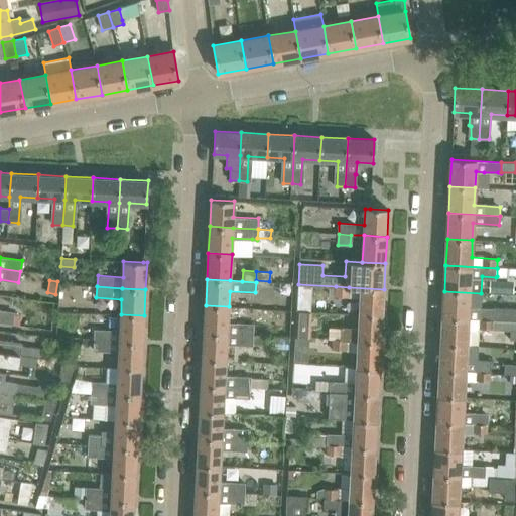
[(336,286),(335,297),(348,298),(349,287),(336,286)]
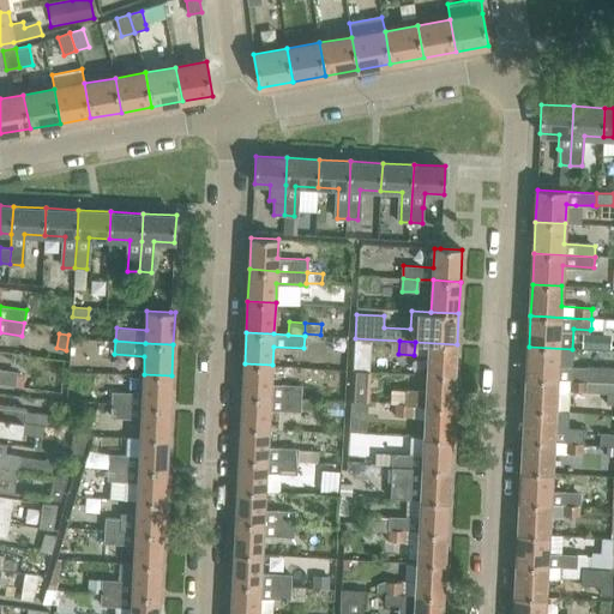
[(415,342),(414,355),(428,355),(427,374),(456,375),(457,344),(415,342)]
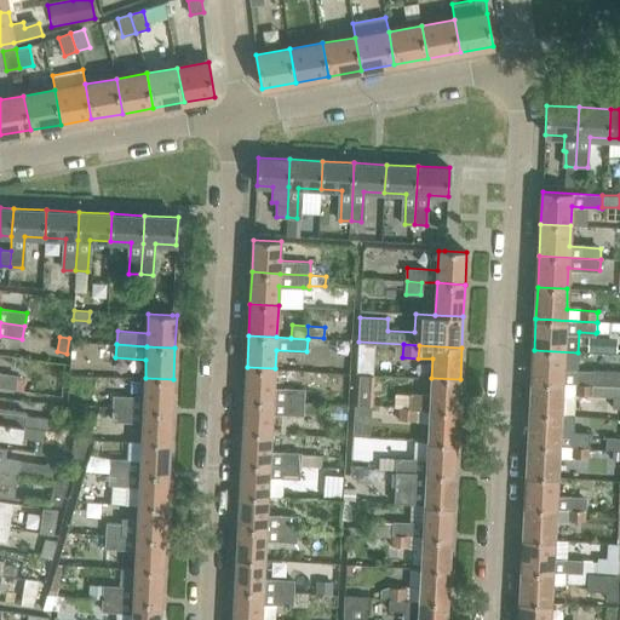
[(534,350),(532,382),(575,384),(577,372),(578,352),(534,350)]
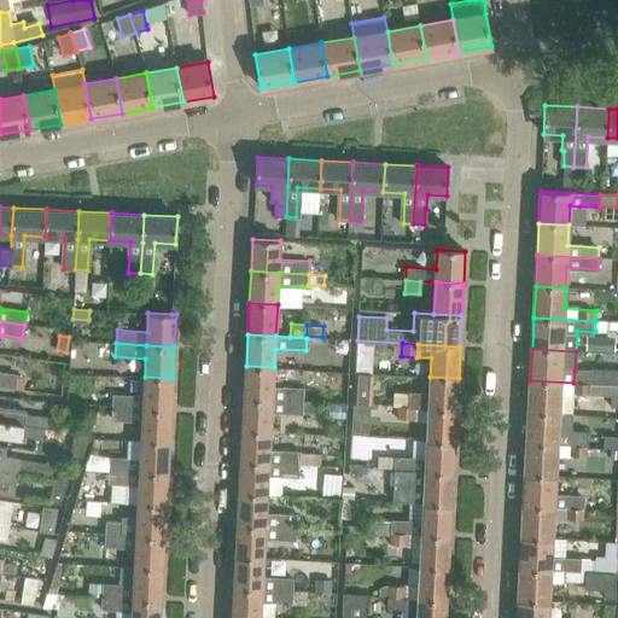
[(246,366),(244,397),(272,400),(303,401),(303,389),(273,388),(274,367),(246,366)]
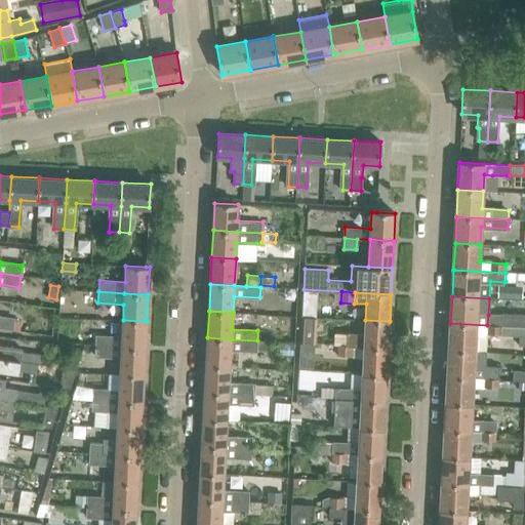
[(501,315),(501,325),(524,326),(524,314),(501,314),(501,315)]
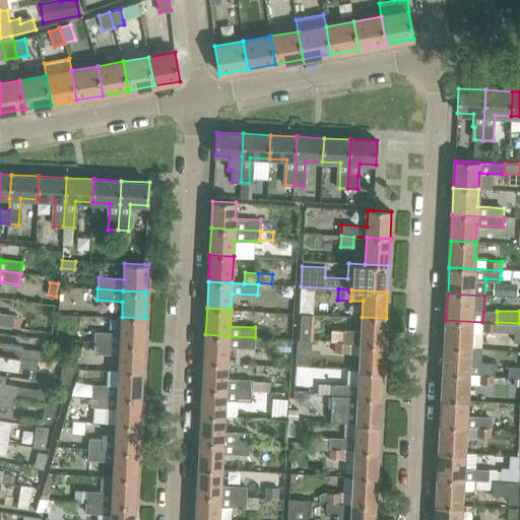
[(0,324),(12,327),(14,316),(0,314),(0,324)]
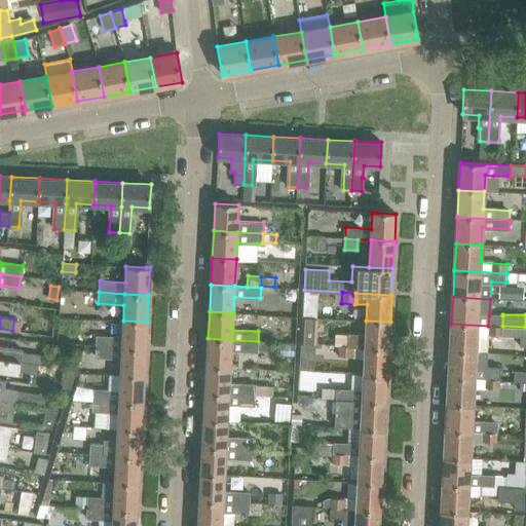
[(317,317),(303,317),(301,343),(317,344),(318,317),(317,317)]
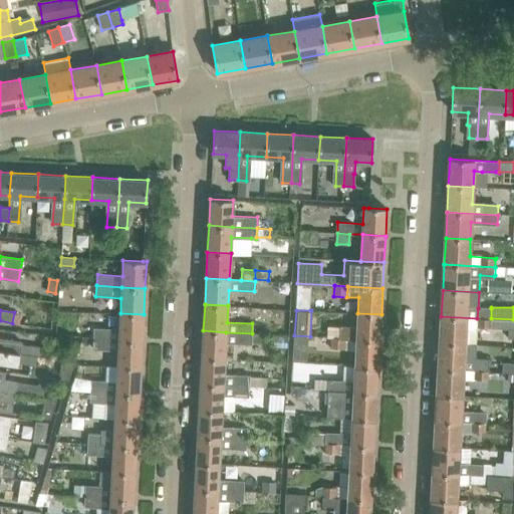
[(94,327),(93,338),(118,339),(143,340),(144,314),(120,313),(119,328),(94,327)]
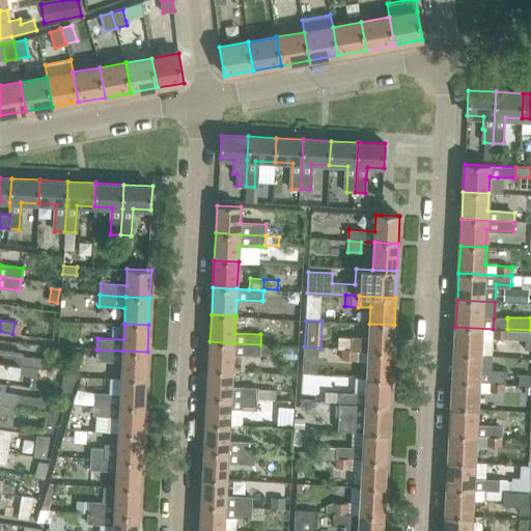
[(350,350),(392,352),(394,325),(369,324),(369,338),(351,337),(350,350)]
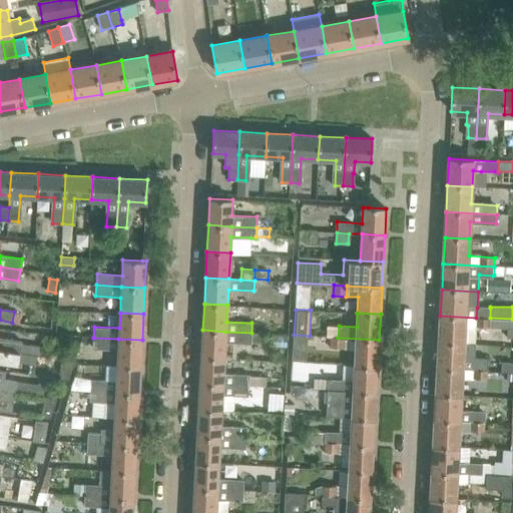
[(440,316),(439,342),(464,343),(465,326),(507,328),(512,328),(512,319),(490,318),(440,316)]
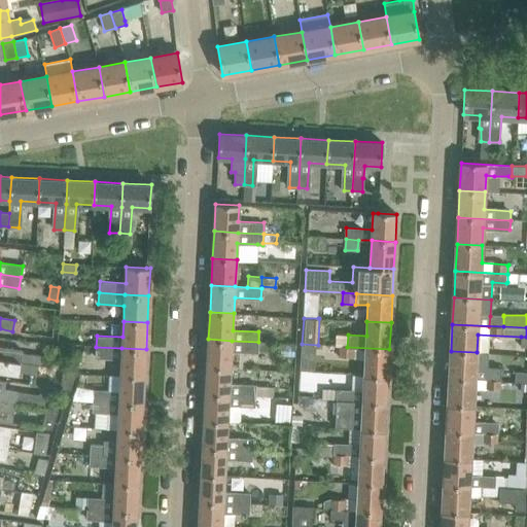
[(208,339),(207,366),(231,367),(232,351),(243,352),(257,353),(258,342),(232,341),(208,339)]
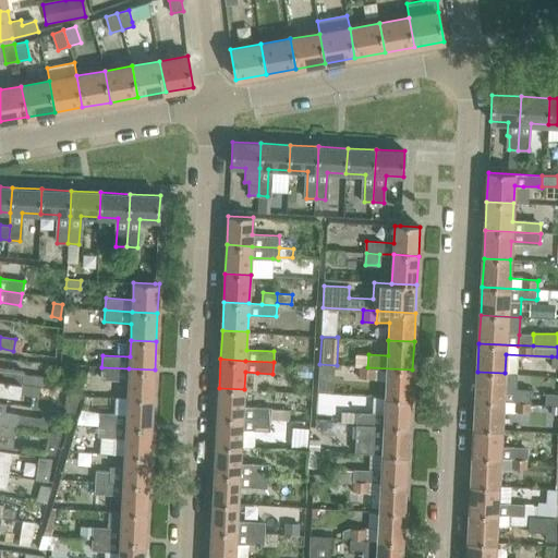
[(298,363),(296,373),(312,374),(312,364),(298,363)]
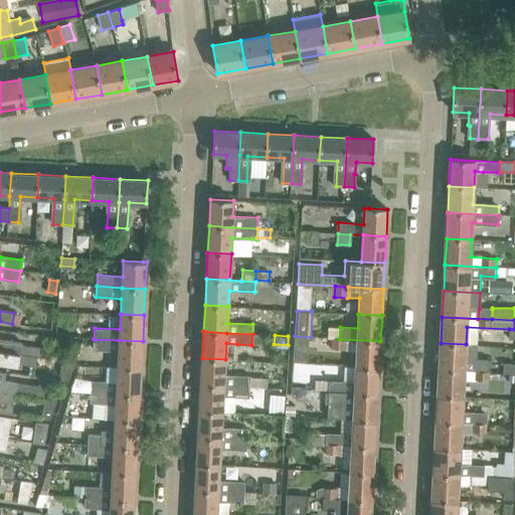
[(0,350),(19,353),(40,356),(41,347),(21,345),(21,342),(0,338),(0,350)]
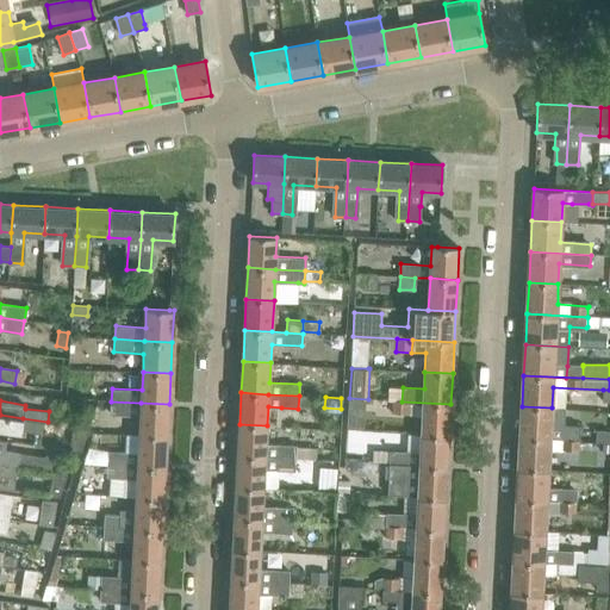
[(375,400),(375,412),(392,412),(392,402),(375,400)]
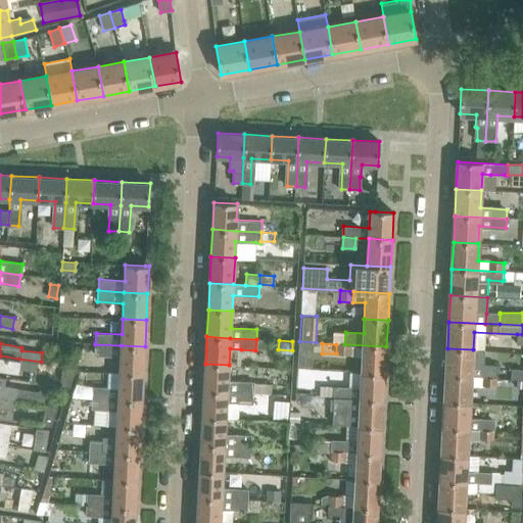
[(95,344),(95,355),(121,357),(120,372),(143,374),(145,346),(121,345),(95,344)]
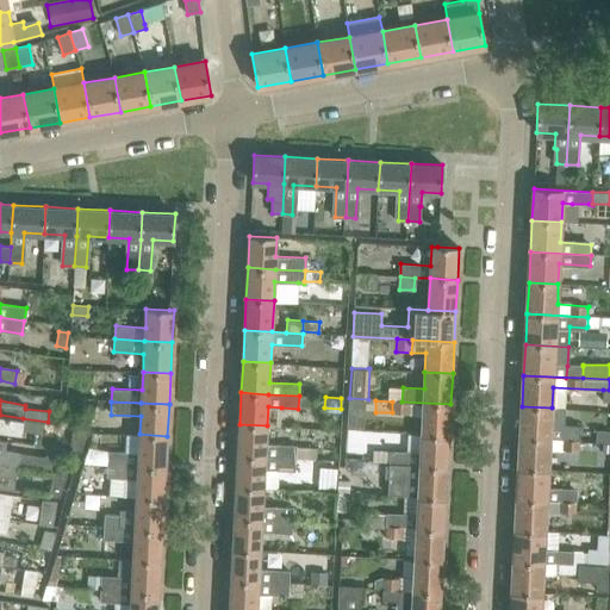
[(392,402),(392,412),(408,414),(408,415),(422,416),(422,434),(449,435),(450,404),(402,402),(392,402)]
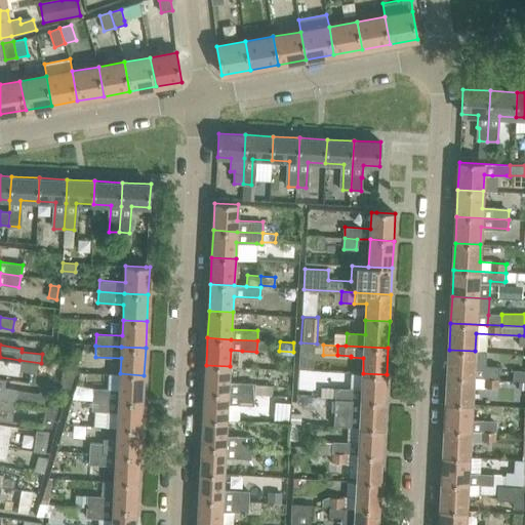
[(449,350),(448,376),(498,378),(499,367),(485,366),(486,352),(475,351),(449,350)]
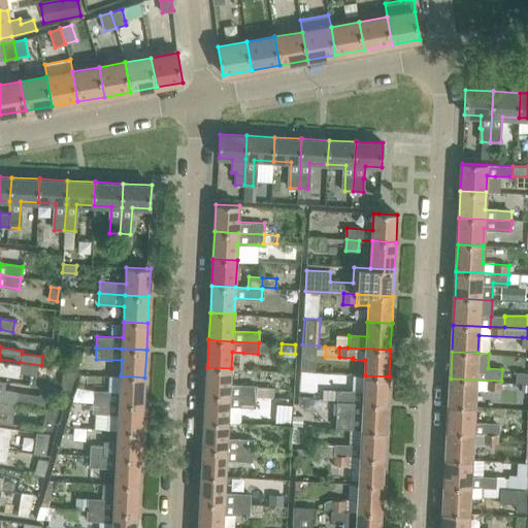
[(0,359),(0,372),(19,375),(20,372),(21,363),(20,362),(0,359)]
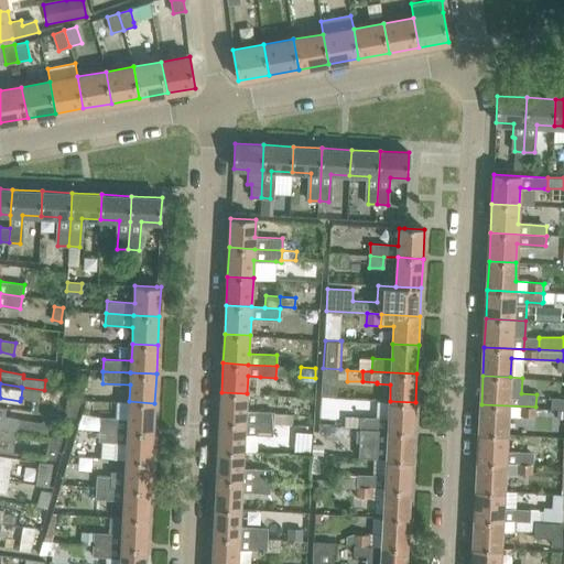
[(221,392),(219,421),(245,422),(273,424),(274,413),(274,412),(246,411),(247,393),(221,392)]
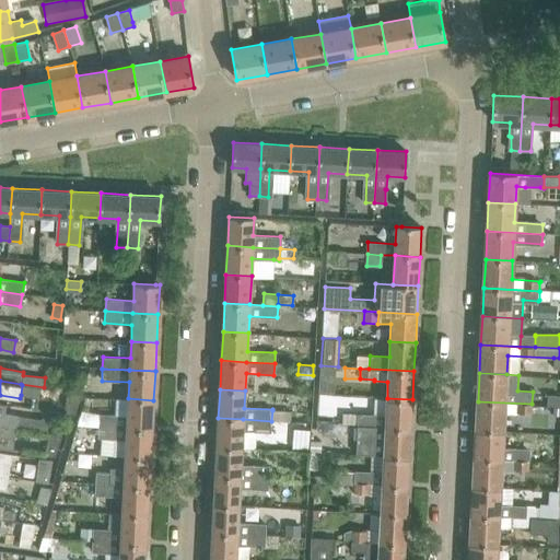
[(298,393),(255,391),(254,407),(298,409),(298,393)]
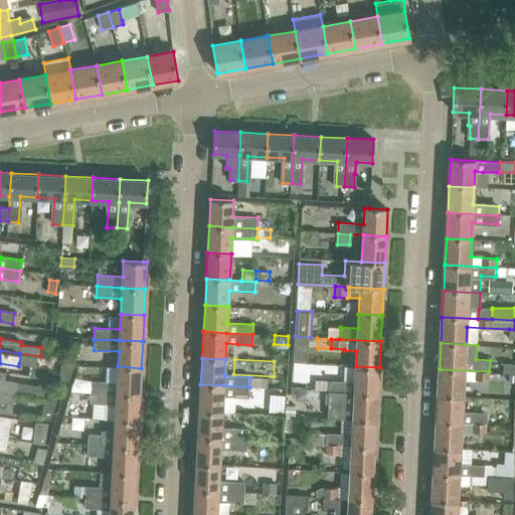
[(514,362),(505,362),(504,372),(514,372),(514,362)]
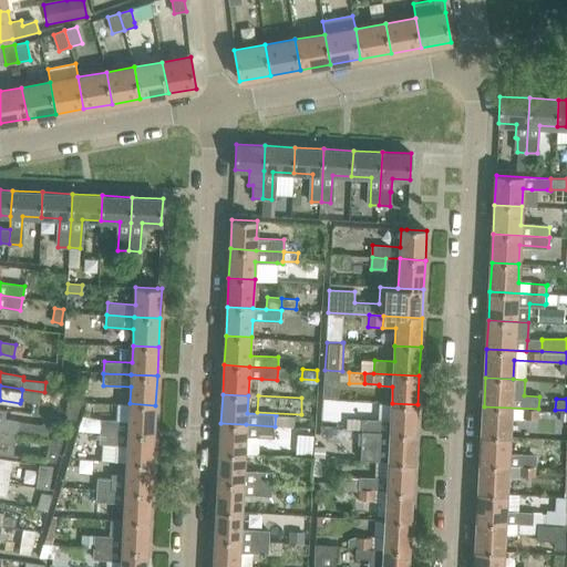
[(71,419),(76,420),(81,405),(68,403),(65,419),(71,419)]
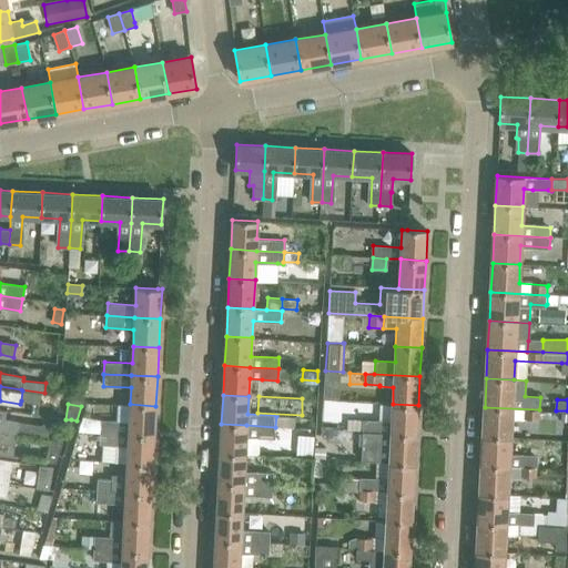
[(101,421),(101,432),(128,434),(154,435),(155,406),(130,404),(129,422),(118,421),(101,421)]
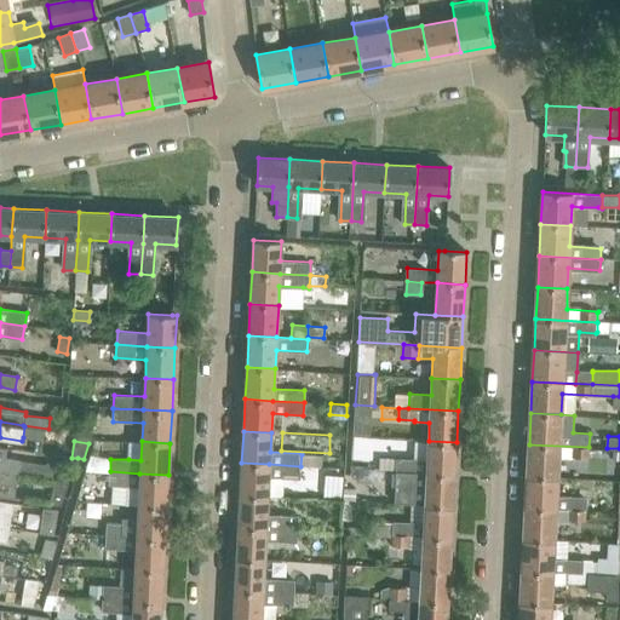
[(396,471),(454,475),(457,442),(429,441),(428,459),(413,459),(379,457),(379,469),(396,470),(396,471)]
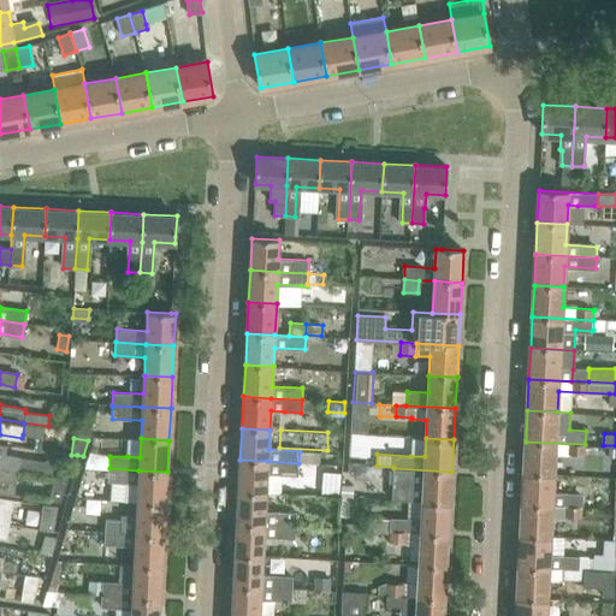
[(525,451),(523,473),(554,474),(555,456),(569,456),(569,455),(584,455),(585,444),(526,442),(525,451)]
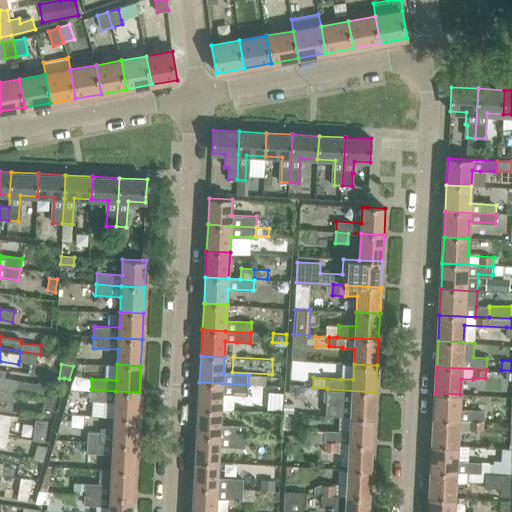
[(0,388),(14,391),(15,382),(15,380),(4,378),(5,370),(0,368),(0,388)]
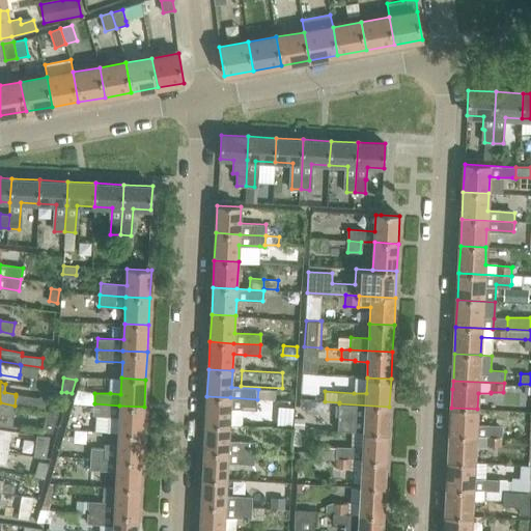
[(16,396),(15,406),(24,407),(26,397),(16,396)]
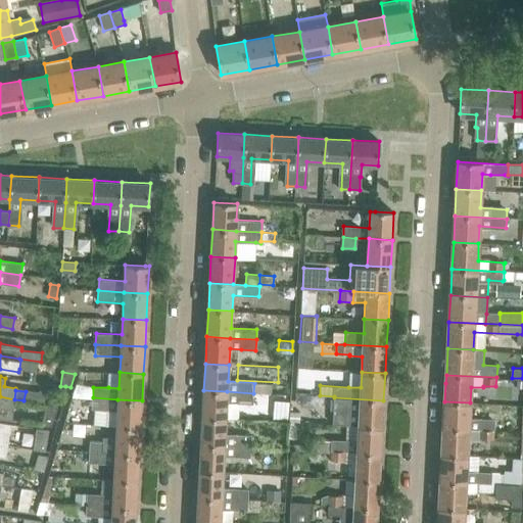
[(203,390),(202,417),(226,419),(227,402),(253,403),(253,393),(227,391),(203,390)]
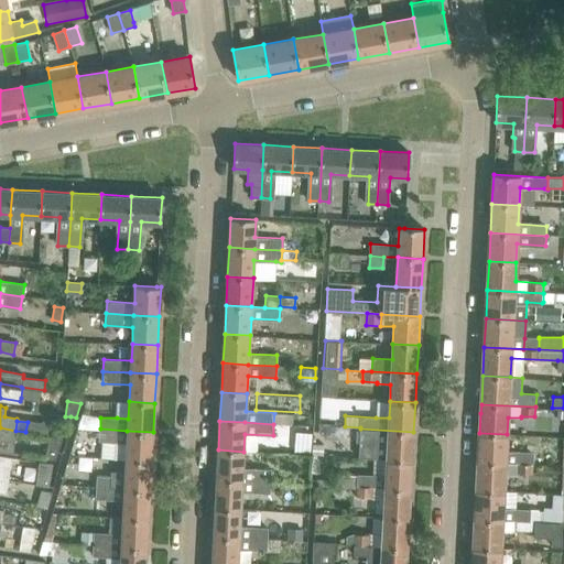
[(15,431),(0,427),(0,441),(13,443),(15,431)]
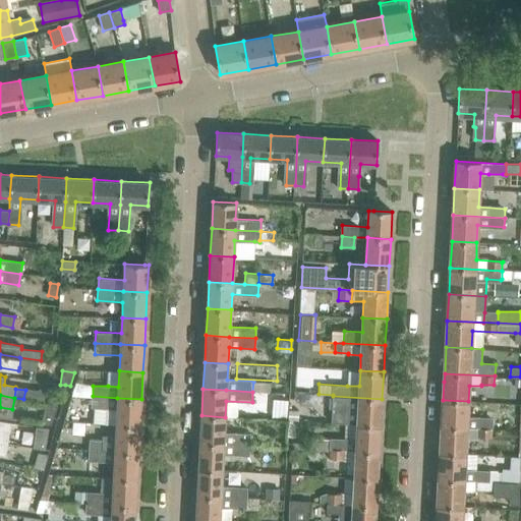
[(93,396),(92,407),(93,407),(92,423),(116,424),(139,425),(141,399),(117,398),(93,396)]
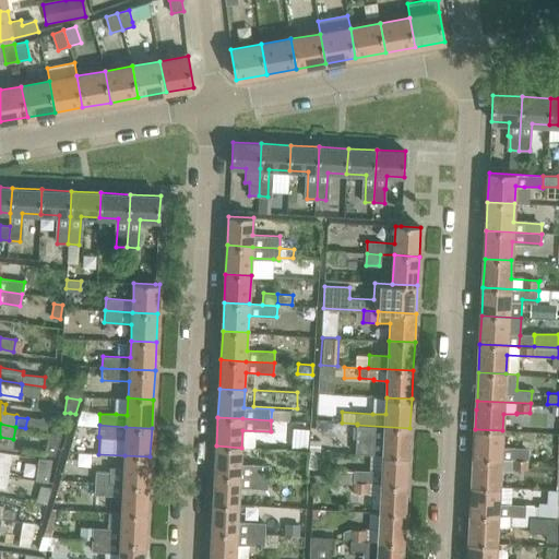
[(368,454),(408,456),(409,428),(357,425),(356,453),(368,454)]
